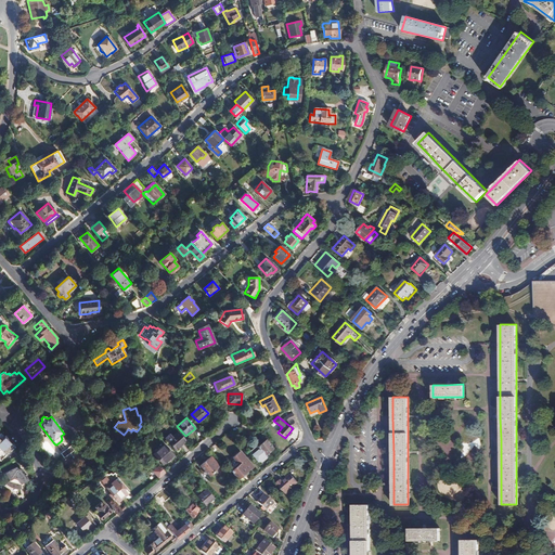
[(175,449),(185,440),(178,431),(172,437),(170,434),(166,437),(169,440),(169,442),(175,449)]
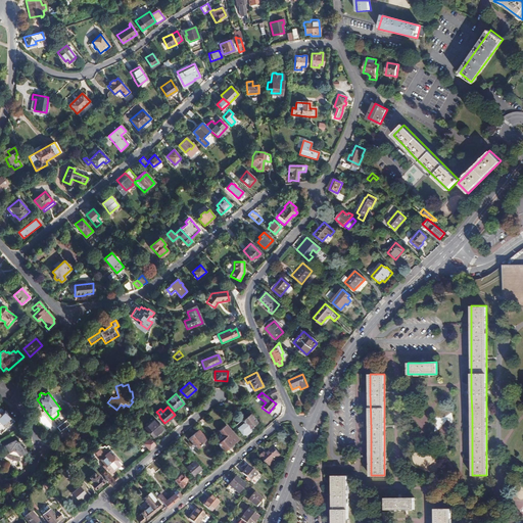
[(246,412),(242,407),(238,410),(242,416),(246,412)]
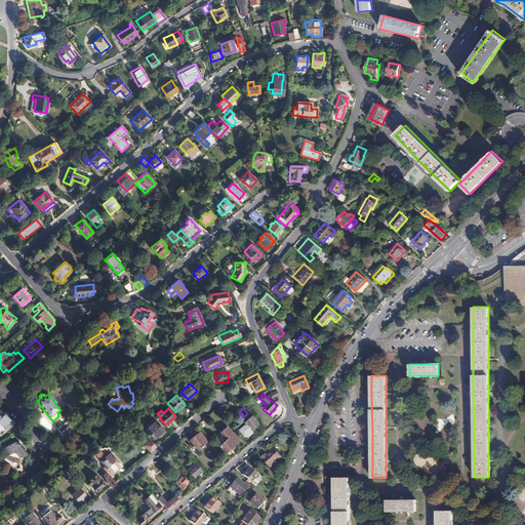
[(10,416),(7,413),(4,415),(2,412),(0,413),(0,434),(0,435),(13,425),(9,417),(10,416)]
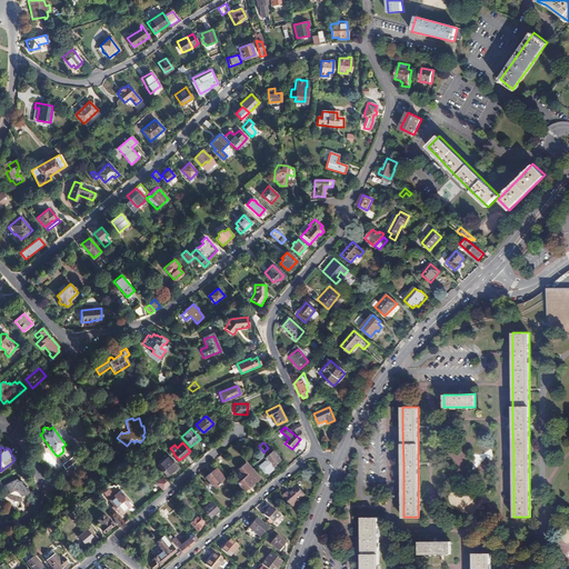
[(279,460),(272,451),(263,458),(266,461),(263,462),(267,466),(268,463),(270,467),(279,460)]
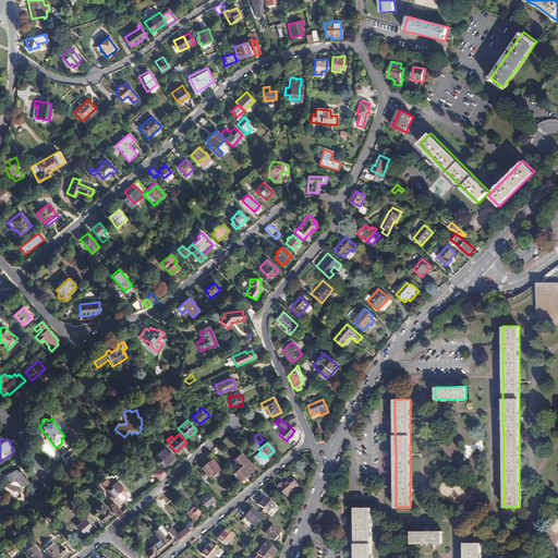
[(162,468),(174,458),(165,446),(154,457),(162,468)]
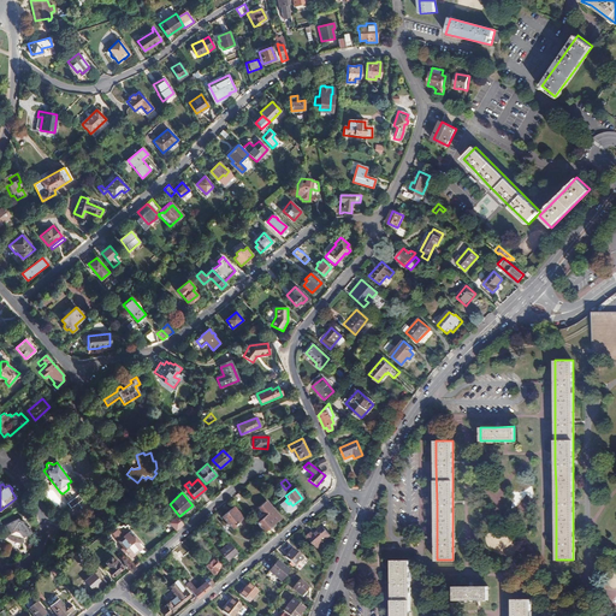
[(69,507),(80,499),(77,496),(66,503),(69,507)]
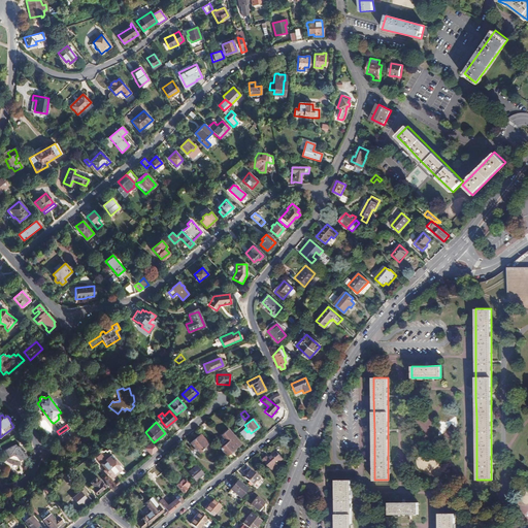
[(71,430),(68,428),(59,434),(62,437),(71,430)]
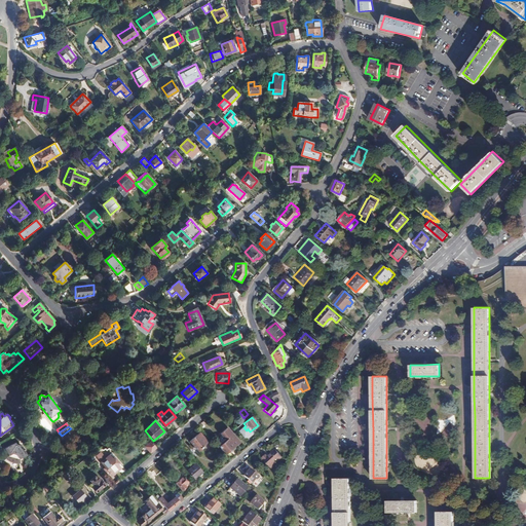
[(202,446),(208,442),(199,433),(189,441),(197,451),(202,447),(202,446)]
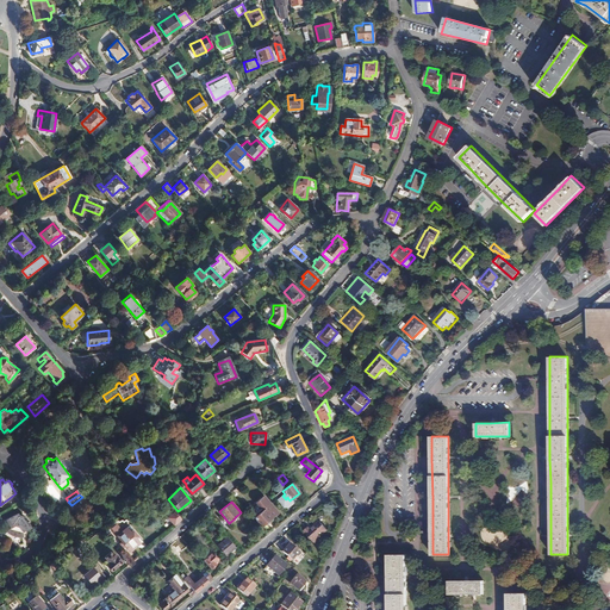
[(255,520),(261,527),(274,515),(262,503),(250,514),(254,517),(253,518),(254,521),(255,520)]
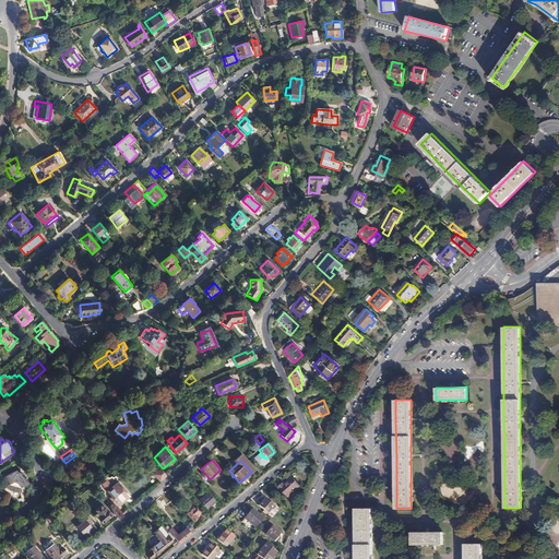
[(34,473),(31,467),(23,472),(25,476),(25,477),(20,473),(15,472),(10,473),(4,476),(9,484),(7,486),(6,487),(7,488),(8,487),(10,489),(16,490),(20,490),(20,491),(21,491),(21,490),(21,488),(34,479),(32,475),(34,473)]
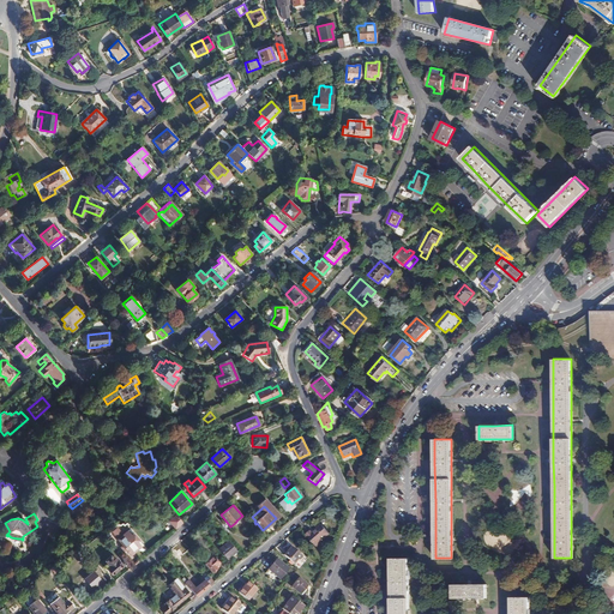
[(175,529),(182,523),(175,515),(168,522),(175,529)]
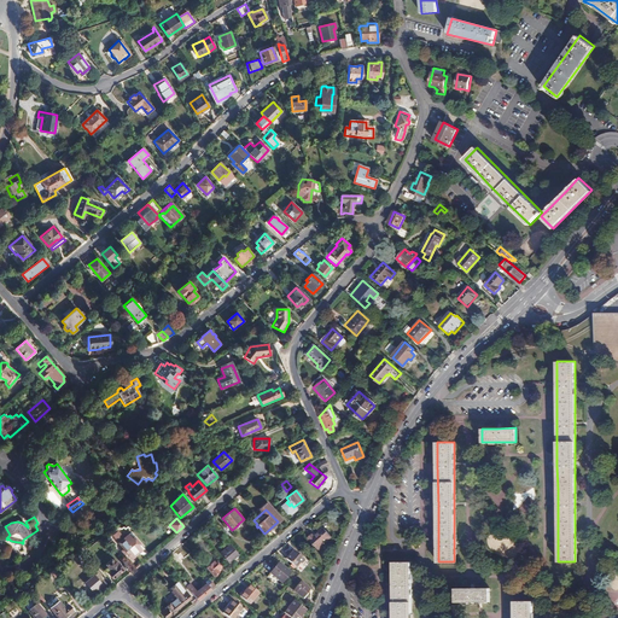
[(325,542),(331,536),(322,526),(314,535),(312,534),(308,537),(319,551),(325,543),(325,542)]
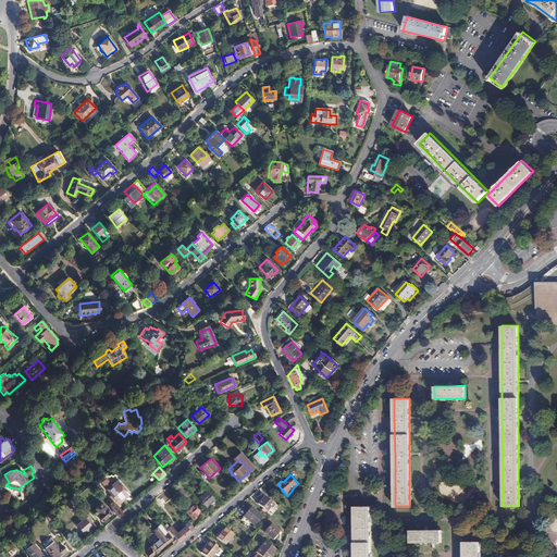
[(100,483),(119,504),(130,494),(116,480),(112,483),(110,480),(108,481),(106,478),(100,483)]
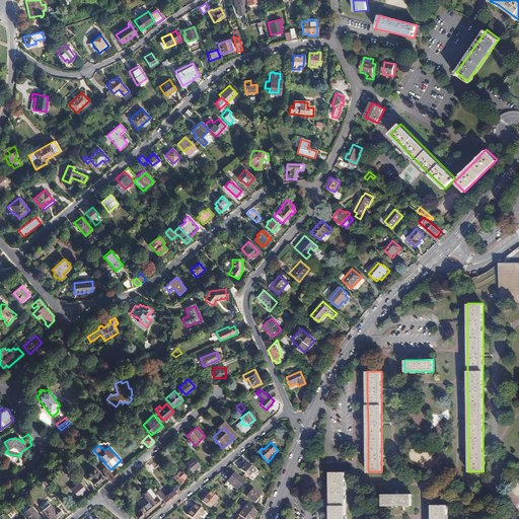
[(192,472),(200,465),(192,457),(184,464),(192,472)]
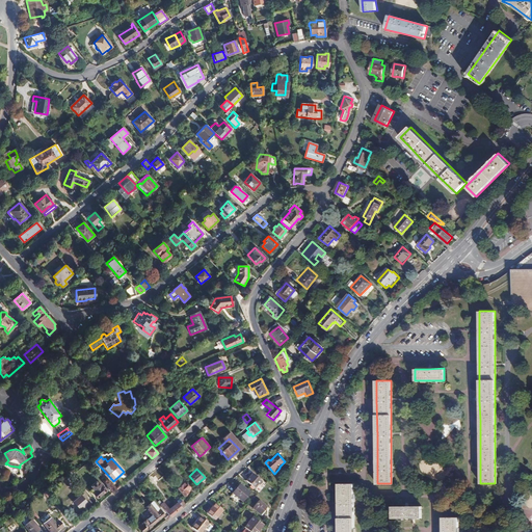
[(259,485),(262,481),(251,474),(245,481),(254,488),(257,484),(259,485)]
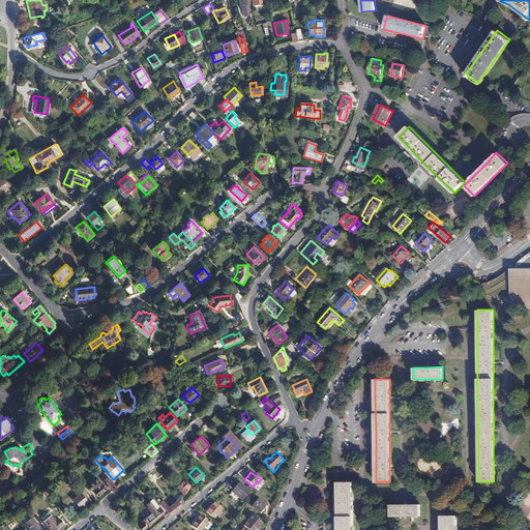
[(89,490),(90,492),(91,491),(95,496),(105,488),(100,483),(100,484),(98,482),(97,483),(95,479),(89,484),(91,488),(89,490)]
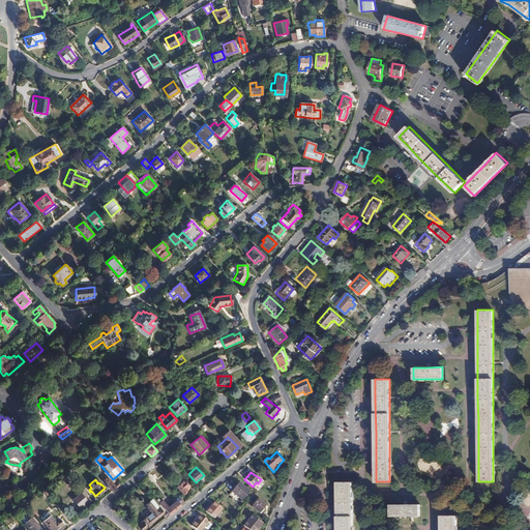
[(186,489),(188,487),(183,479),(176,487),(183,494),(186,490),(186,489)]
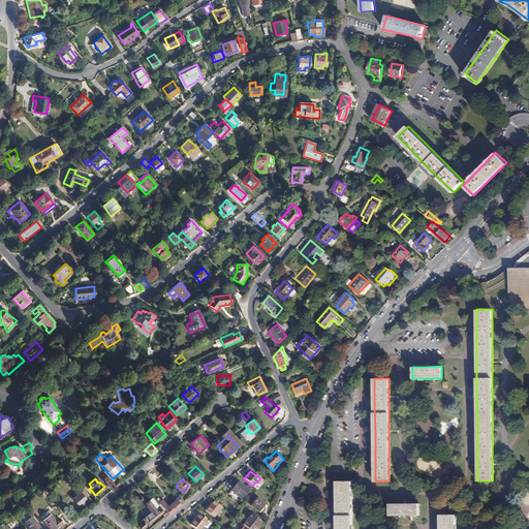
[(352,528),(353,500),(353,480),(338,481),(338,500),(338,528),(352,528)]
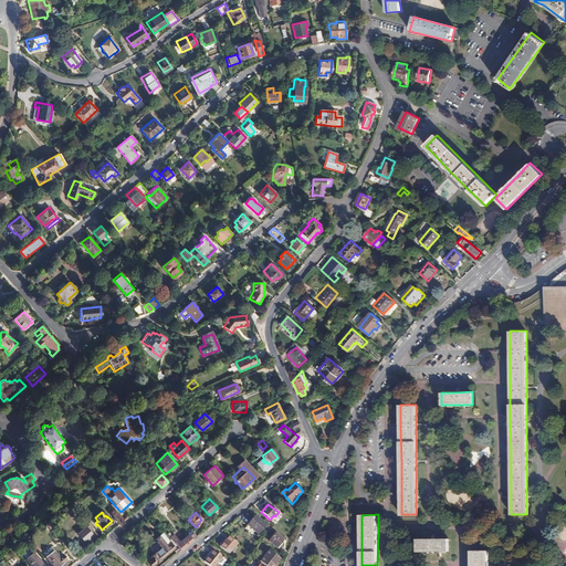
[(258,534),(265,523),(254,515),(247,524),(258,534)]
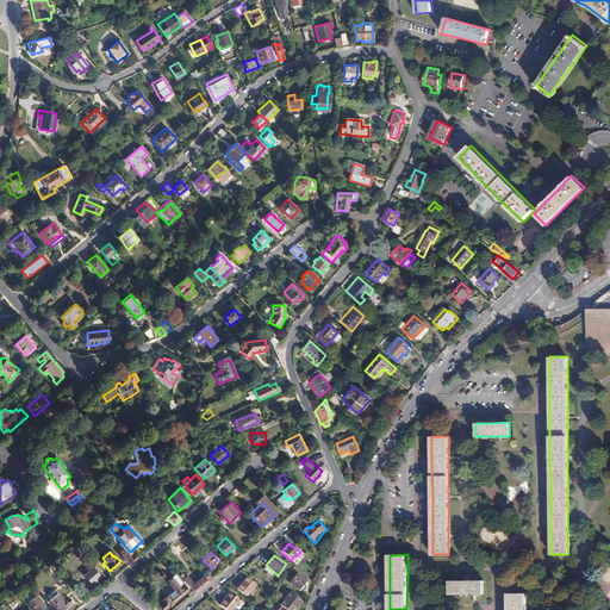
[(93,585),(104,577),(95,566),(83,574),(93,585)]
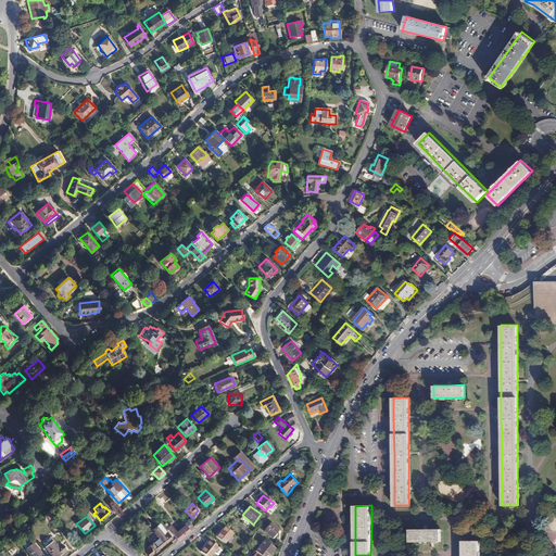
[(27,518),(20,522),(24,528),(30,523),(27,518)]
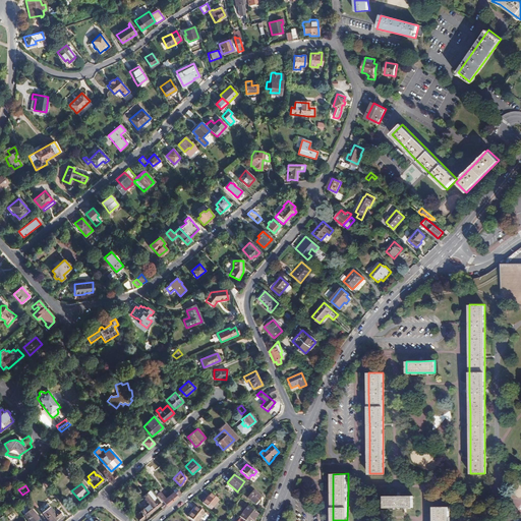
[(254,504),(262,496),(253,489),(247,498),(254,504)]
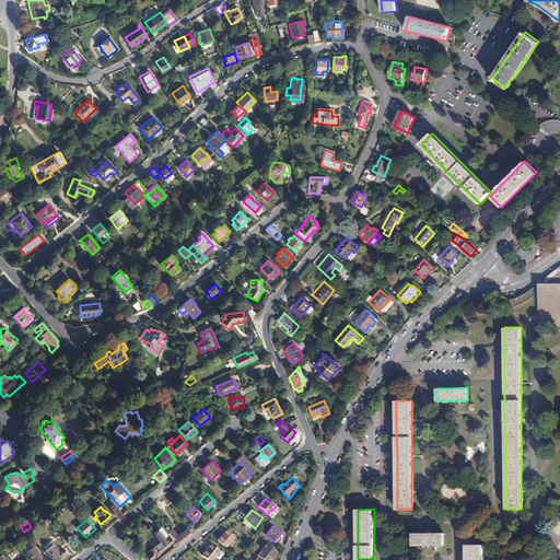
[(178,544),(195,531),(191,527),(188,531),(186,528),(177,536),(172,529),(167,532),(178,544)]
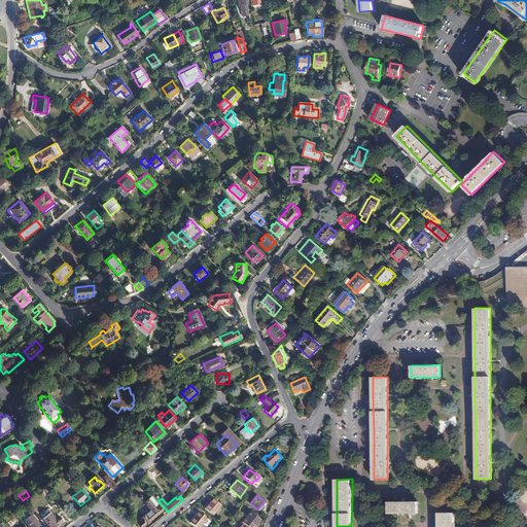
[(142,526),(162,511),(150,498),(144,502),(150,511),(137,521),(142,526)]
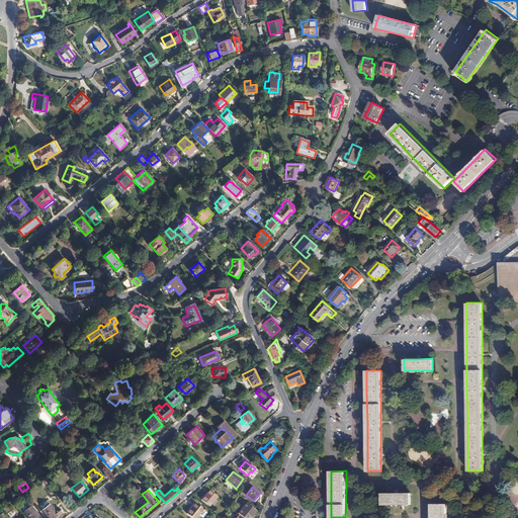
[(217,497),(208,490),(201,499),(209,506),(217,497)]
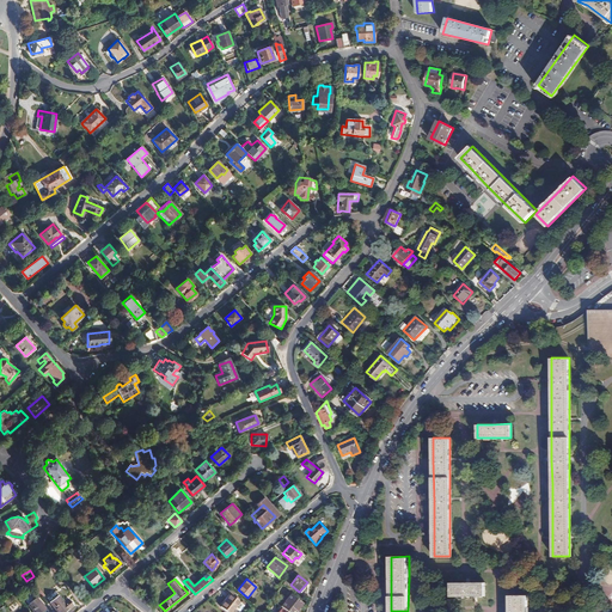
[(450,582),(450,597),(476,597),(484,597),(484,582),(467,582),(450,582)]
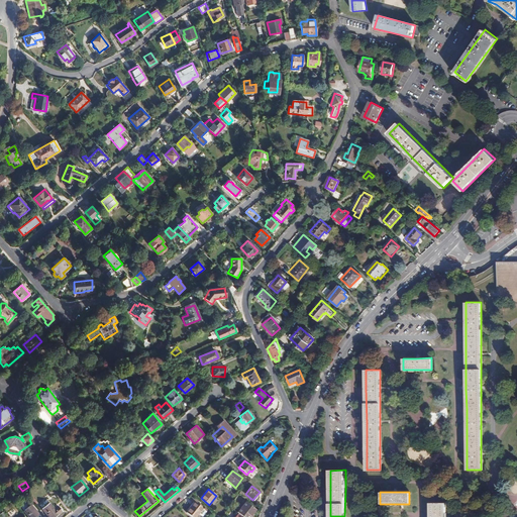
[(28,494),(26,497),(32,503),(35,500),(28,494)]
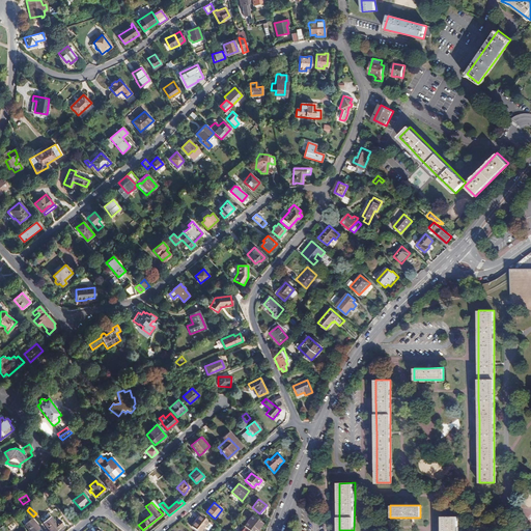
[(49,530),(56,530),(63,525),(59,520),(55,523),(50,516),(47,514),(42,519),(44,522),(43,523),(49,530)]
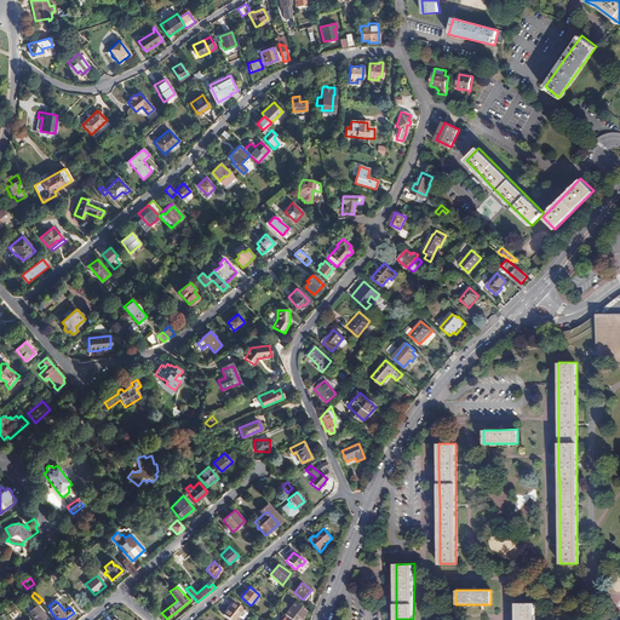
[(247,612),(241,608),(239,606),(233,601),(223,614),(231,619),(233,619),(237,615),(242,618),(247,612)]
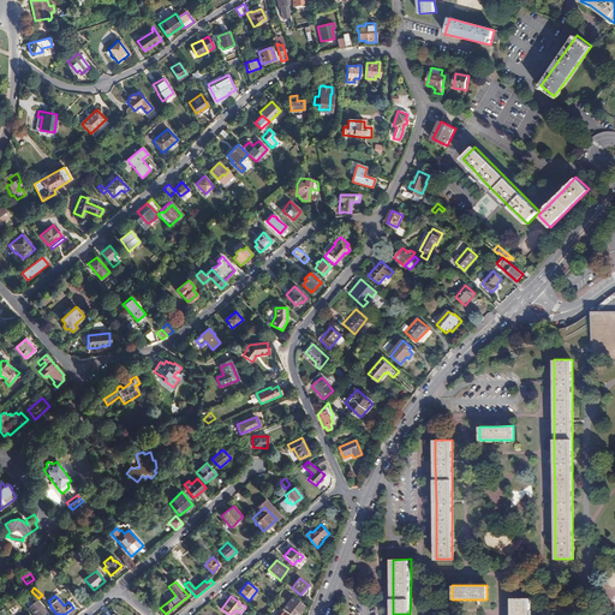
[(33,614),(40,614),(45,611),(36,601),(35,602),(31,597),(29,597),(25,599),(25,603),(28,607),(28,608),(33,614)]
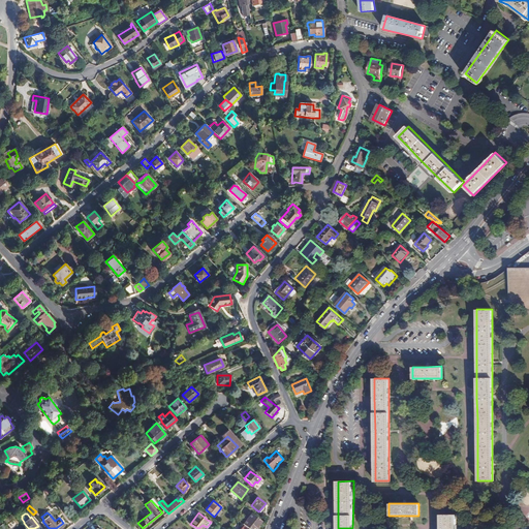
[(244,525),(248,528),(256,528),(262,522),(252,515),(244,525)]
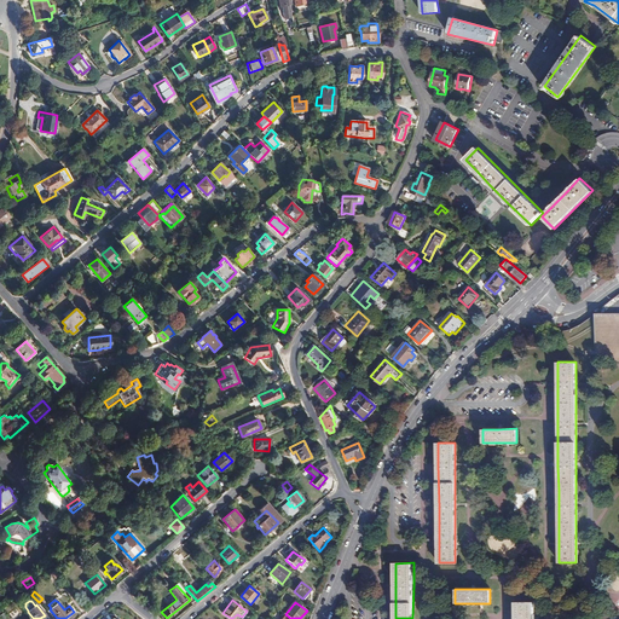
[(533,618),(534,603),(516,603),(515,618),(533,618)]
